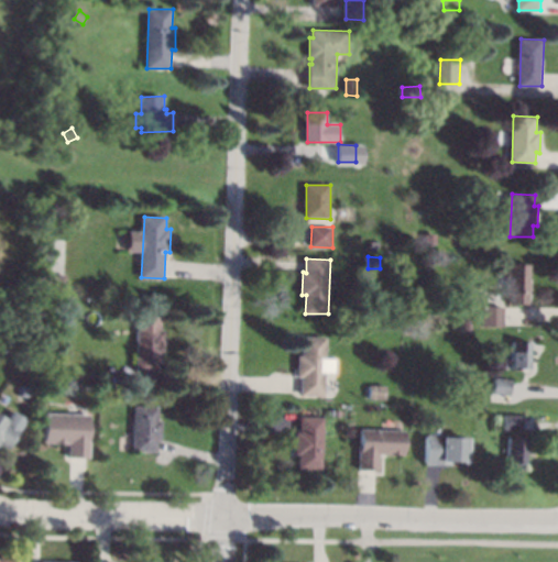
[(531,304),(511,304),(511,293),(509,293),(509,264),(531,264),(531,304)]
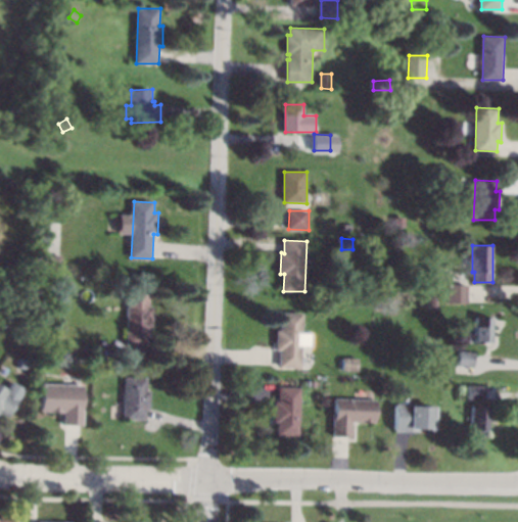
[(470,299),(454,299),(455,285),(470,285),(470,299)]
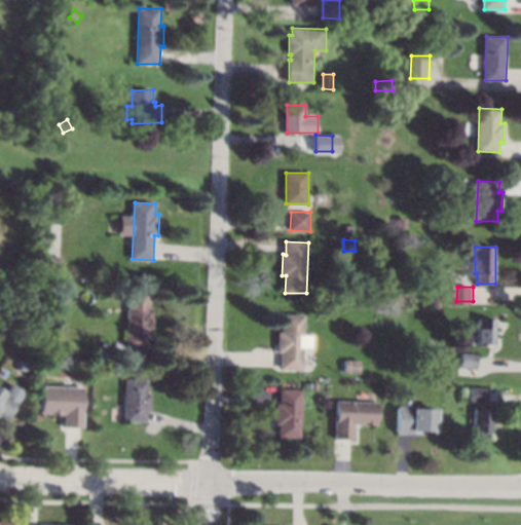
[(152,308),(155,308),(155,330),(151,330),(151,346),(129,346),(132,291),(152,291),(152,308)]
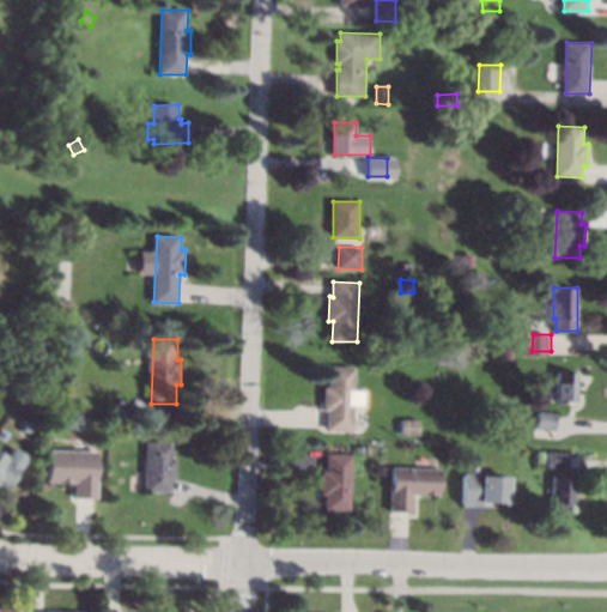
[(515,359),(504,359),(504,349),(515,349),(515,359)]
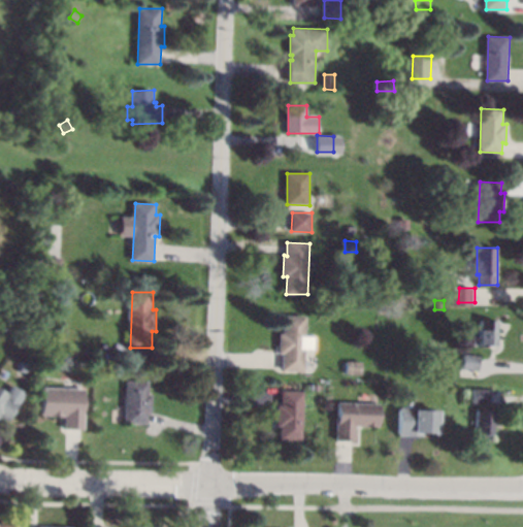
[(307,317),(306,336),(316,336),(316,350),(306,350),(305,371),(284,370),(285,353),(281,353),(282,333),(285,333),(286,316),(307,317)]
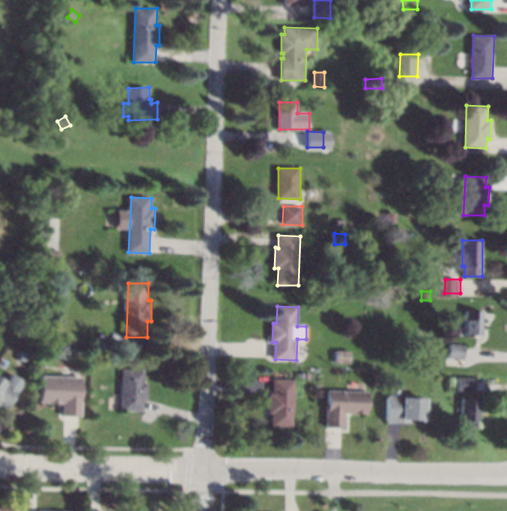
[(13,315),(7,323),(1,317),(6,310),(13,315)]
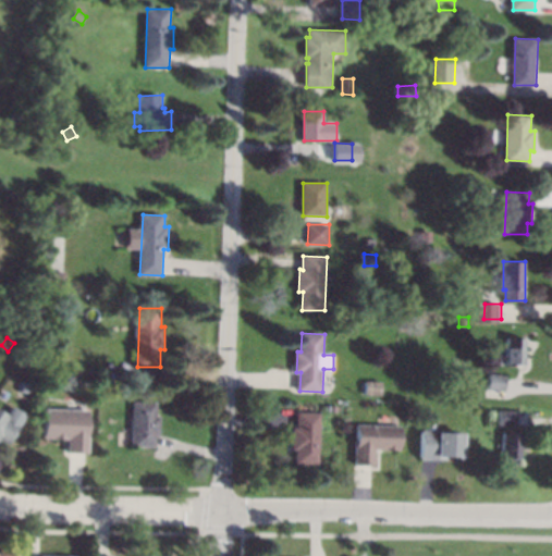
[(527,338),(526,365),(507,365),(508,337),(527,338)]
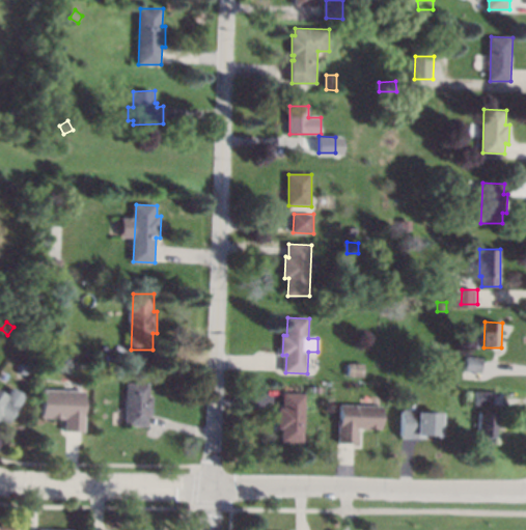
[(108,356),(108,367),(94,367),(94,356),(108,356)]
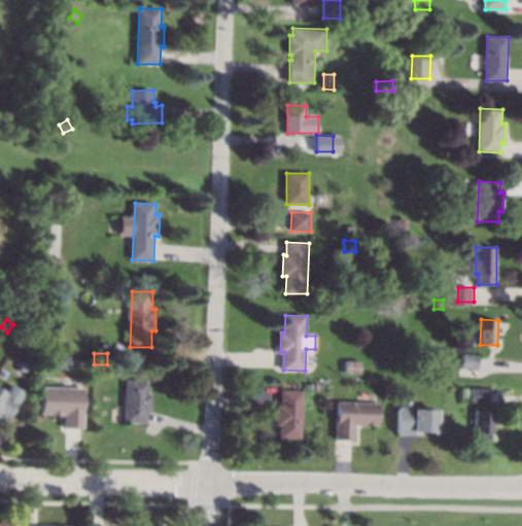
[(481,355),(479,370),(463,369),(464,353),(481,355)]
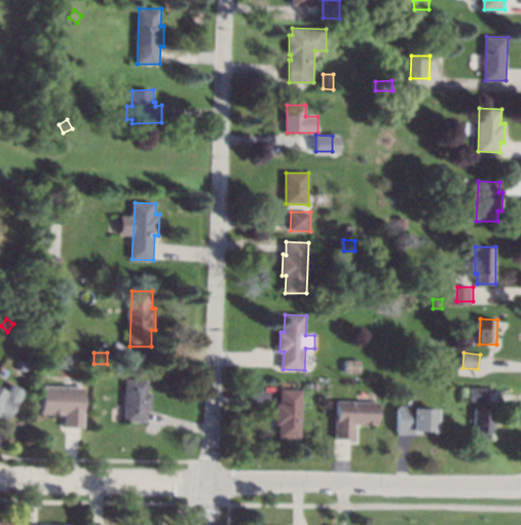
[(31,362),(29,370),(22,369),(23,360),(31,362)]
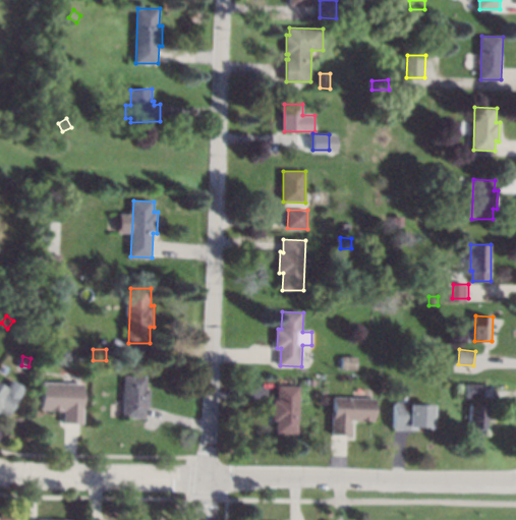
[(359,369),(344,369),(344,356),(359,356),(359,369)]
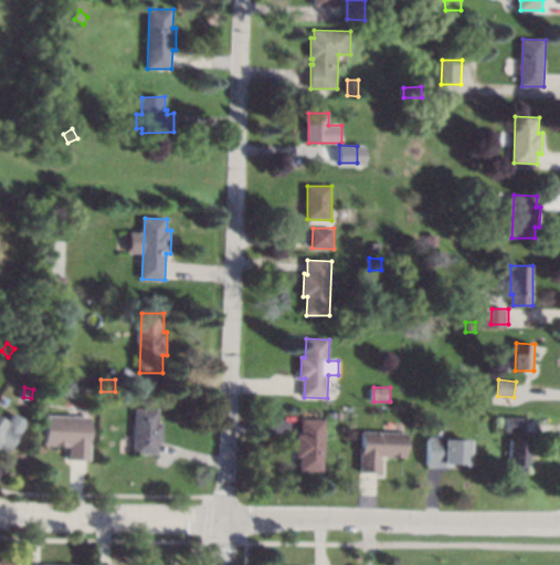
[(53,400),(51,408),(44,407),(45,399),(53,400)]
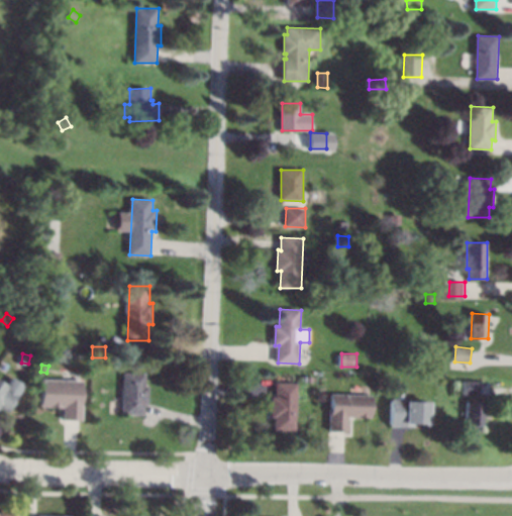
[(146,386),(150,386),(149,405),(146,405),(146,415),(124,414),(125,373),(146,373),(146,386)]
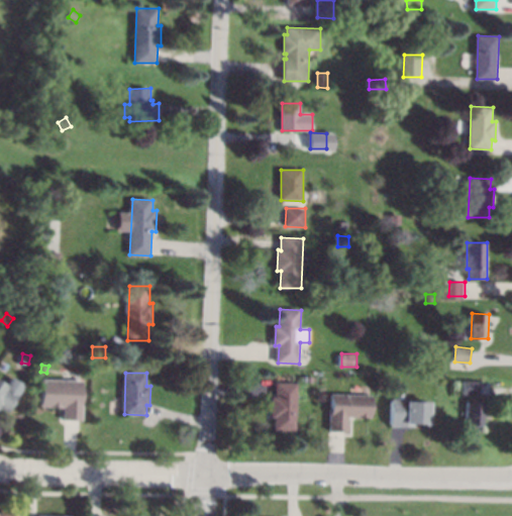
[(289,379),(289,383),(299,384),(299,387),(306,387),(305,400),(298,400),(297,430),(276,429),(277,417),(273,417),(273,397),(277,397),(278,383),(283,383),(284,378),(289,379)]
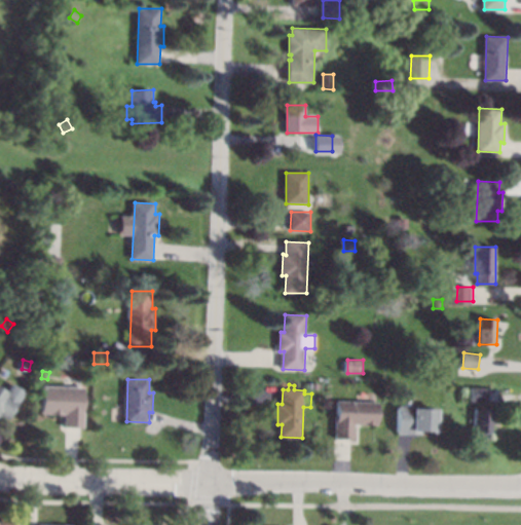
[(0,386),(22,400),(9,418),(1,413),(0,414),(0,386)]
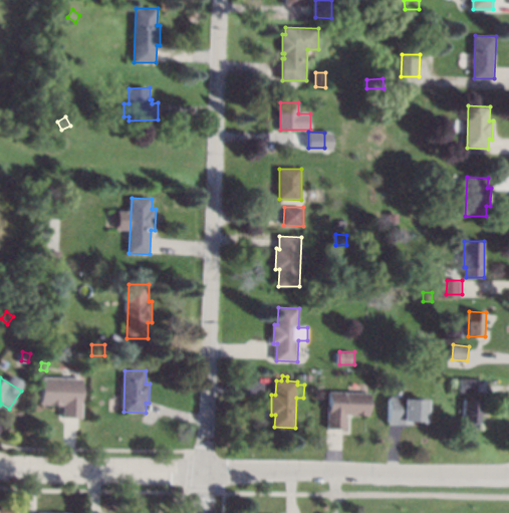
[(83,378),(82,418),(65,417),(65,405),(42,404),(43,377),(83,378)]
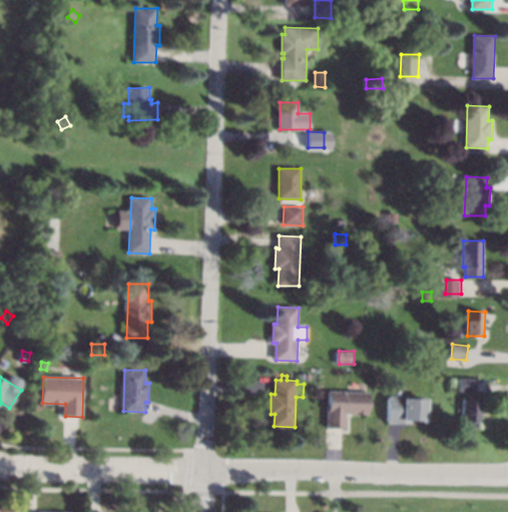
[(477,378),(477,392),(461,392),(462,378),(477,378)]
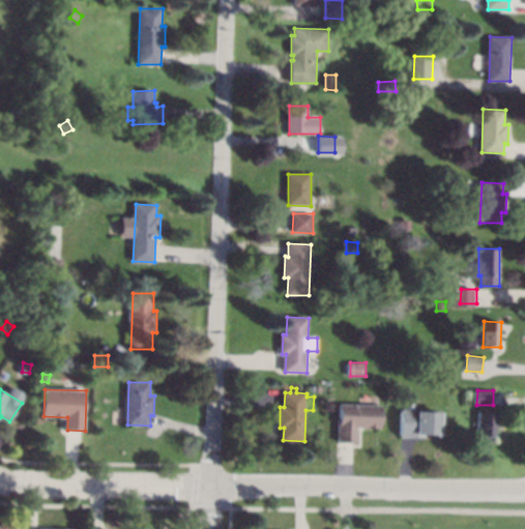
[(384,405),(383,429),(357,428),(356,443),(340,443),(341,404),(384,405)]
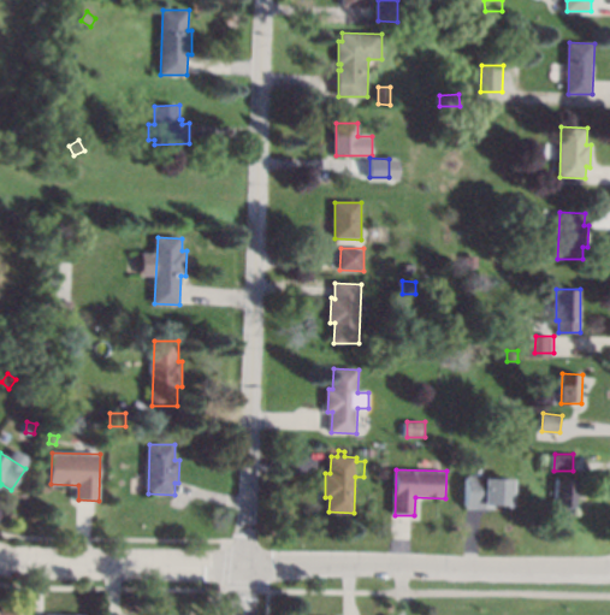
[(487,477),(487,478),(513,479),(511,507),(489,506),(489,509),(467,508),(468,475),(487,477)]
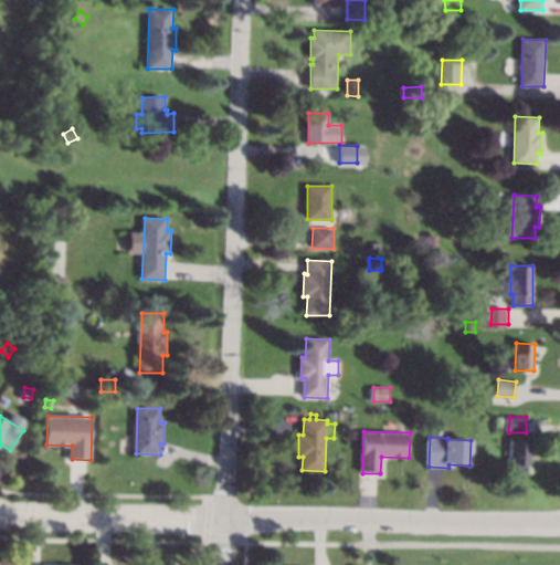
[(532,440),(531,467),(511,466),(513,439),(532,440)]
